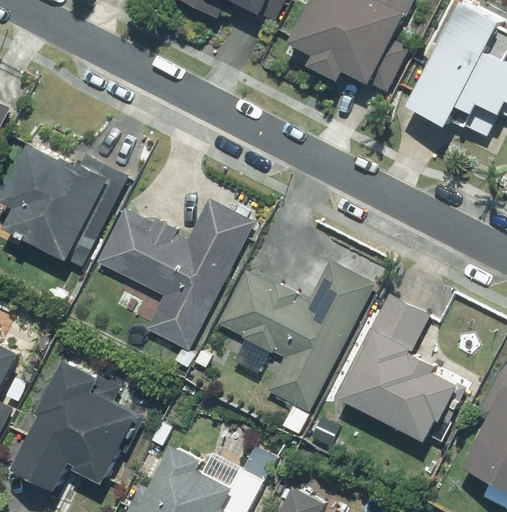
[(179,0),(217,19),(227,0),(262,18),(263,16),(273,22),(284,0),(179,0)]
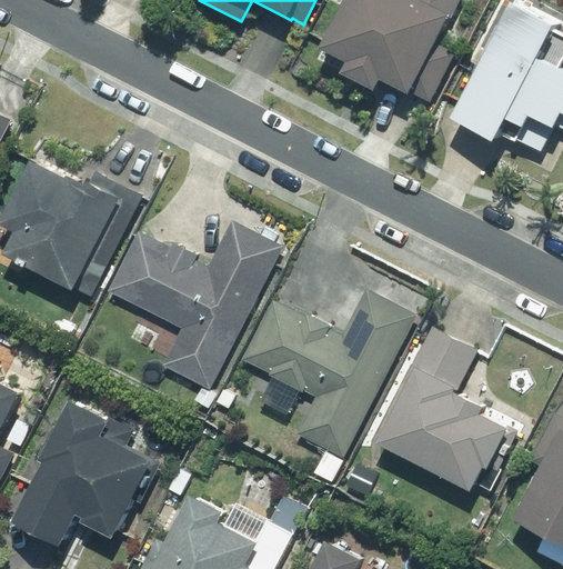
[(349,0),(322,51),(350,66),(345,76),(378,93),(383,82),(412,97),(413,96),(429,102),(454,55),(439,47),(453,18),(451,17),(460,0),(349,0)]
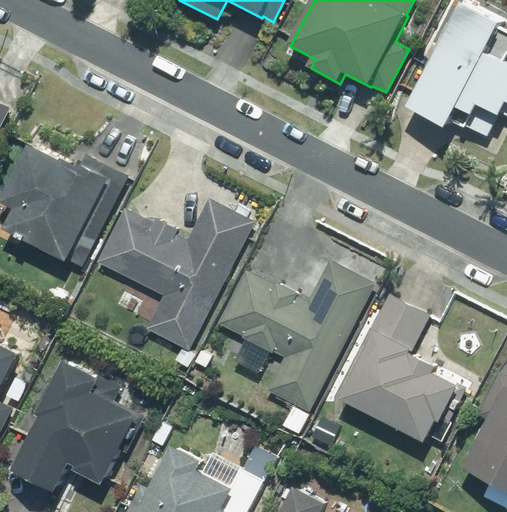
[(506,30),(503,29),(506,24),(464,3),(452,25),(447,23),(434,50),(438,52),(410,108),(451,128),(461,109),(471,114),(466,125),(488,136),(499,114),(503,117),(504,115),(506,116),(506,63),(503,61),(506,53),(506,30)]
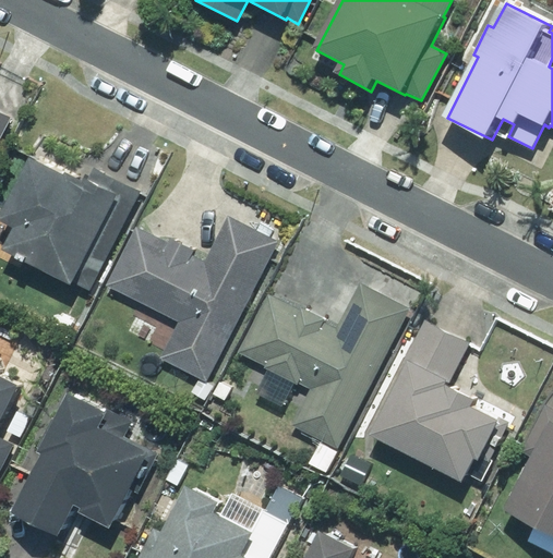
[(0,137),(10,119),(0,113),(0,137)]
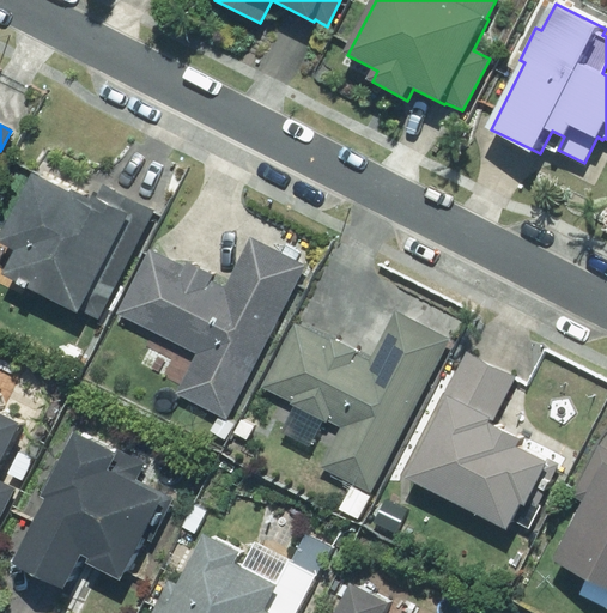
[(96,321),(153,211),(103,184),(95,201),(77,192),(74,195),(38,176),(1,244),(19,253),(6,278),(80,317),(83,313),(96,321)]
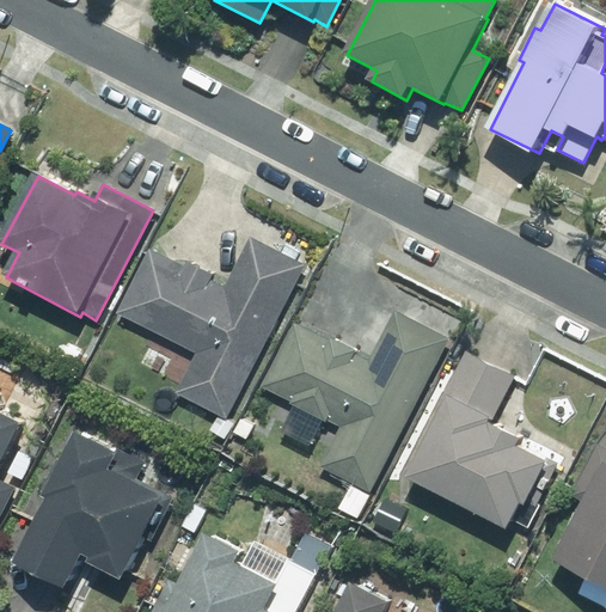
[(225,421),(304,267),(249,238),(222,287),(150,249),(116,313),(194,354),(173,393),(225,421)]
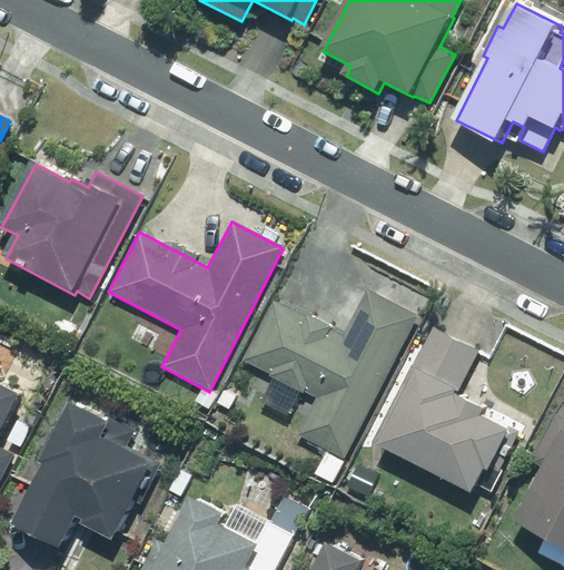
[(343,460),(417,315),(366,288),(340,336),(271,301),(241,360),(315,399),(296,435),(343,460)]
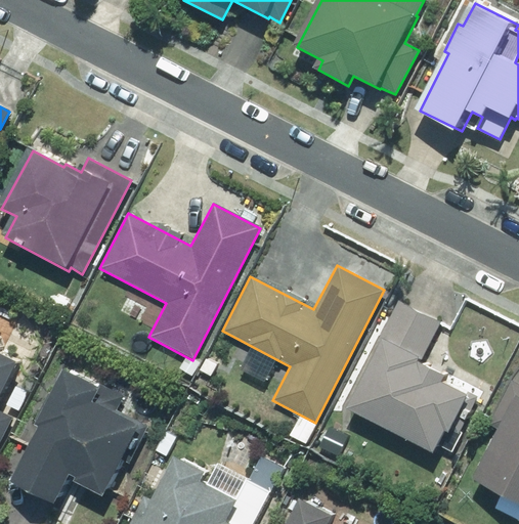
[(351,411),(437,455),(448,433),(452,434),(472,397),(445,384),(449,377),(422,362),(423,358),(441,322),(398,302),(377,343),(384,346),(351,411)]
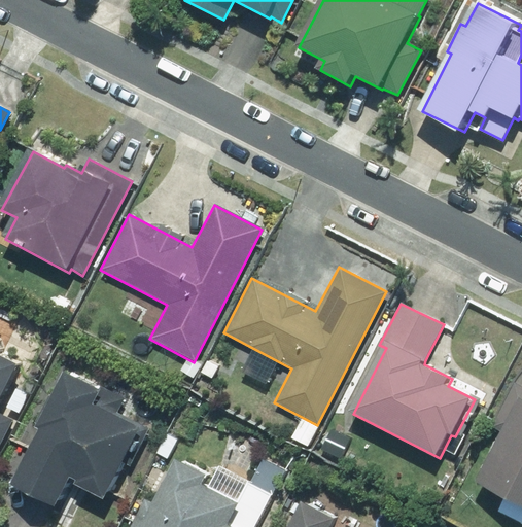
[(0,445),(13,420),(0,414),(0,409),(22,365),(1,355),(3,352),(0,344),(0,445)]
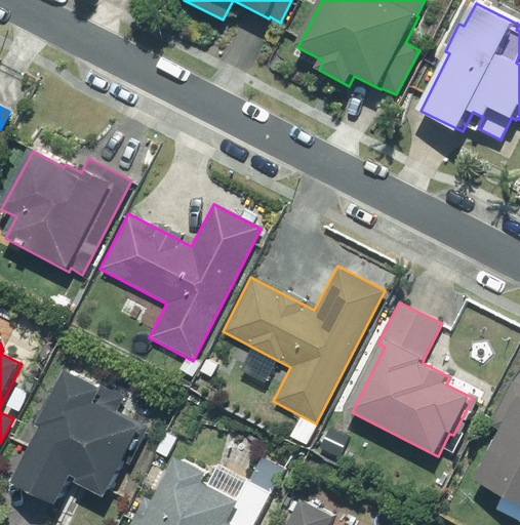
[(191,378),(197,366),(187,361),(181,373),(191,378)]
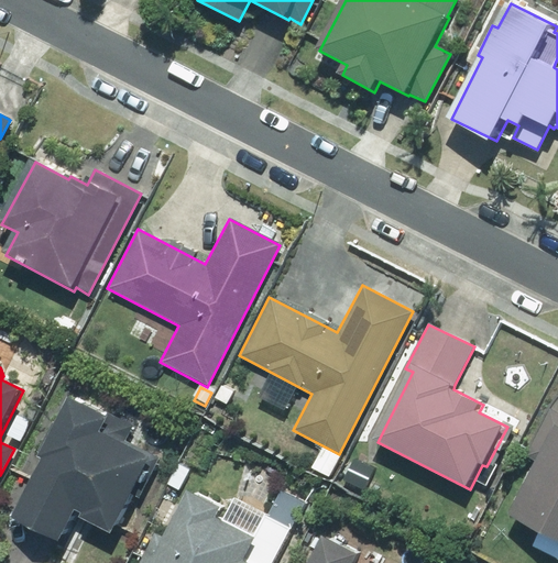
[(106,416),(73,399),(58,427),(53,423),(39,452),(44,454),(43,459),(46,460),(15,520),(63,543),(79,511),(87,516),(85,519),(116,536),(154,460),(124,444),(133,427),(108,414),(106,416)]
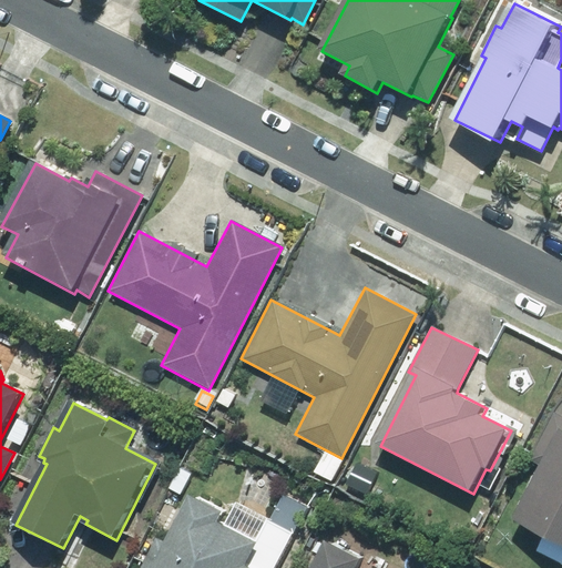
[(561,417),(553,414),(529,460),(543,468),(515,521),(561,546),(561,417)]
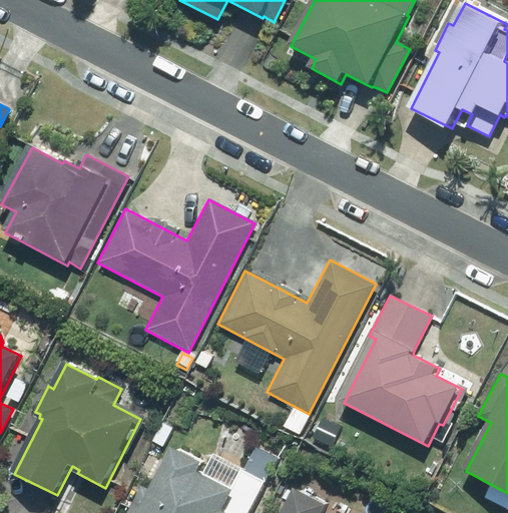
[(17,404),(27,385),(16,379),(6,397),(17,404)]
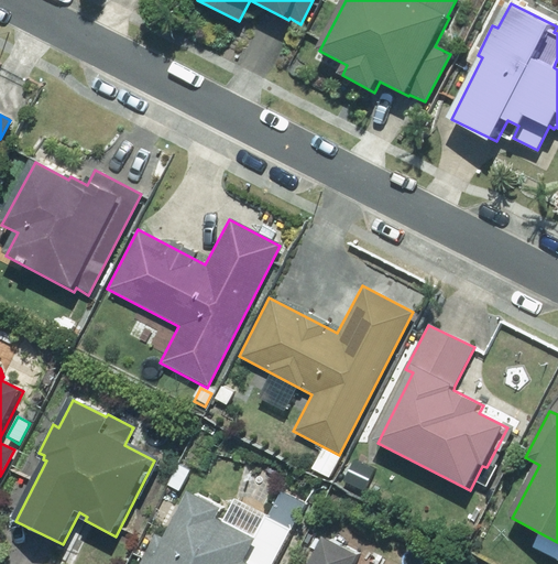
[(349,464),(340,481),(358,490),(367,473),(349,464)]
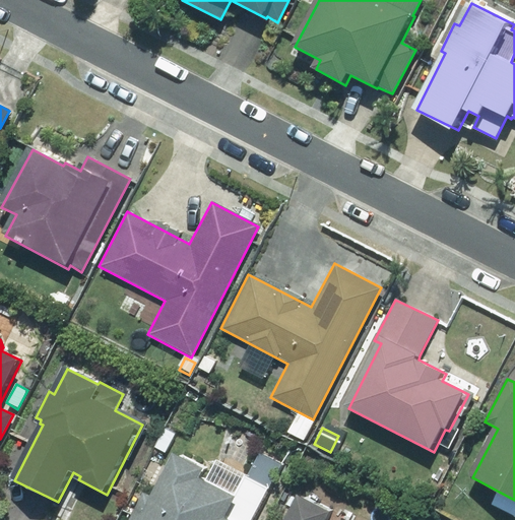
[(162,459),(172,440),(161,434),(150,454),(162,459)]
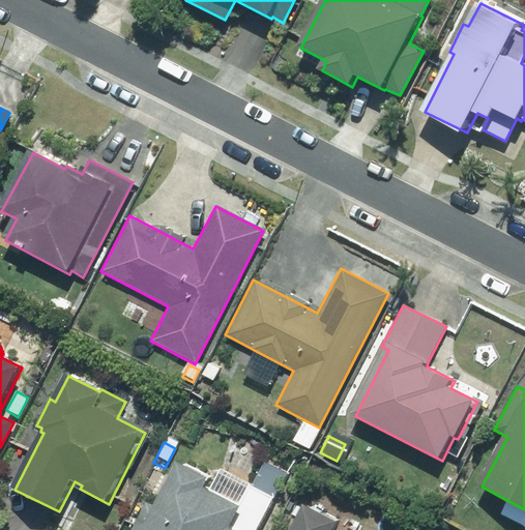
[(232,529),(243,509),(206,490),(211,480),(179,464),(157,508),(146,502),(130,529),(232,529)]
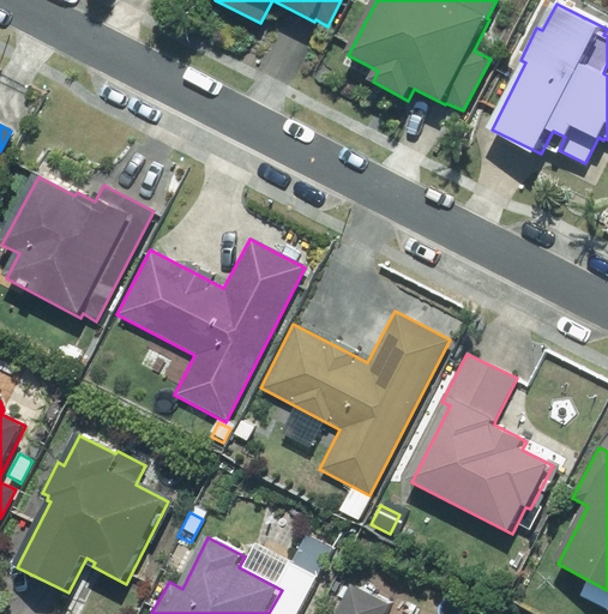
[(356,587),(341,613),(390,613),(395,606),(356,587)]
